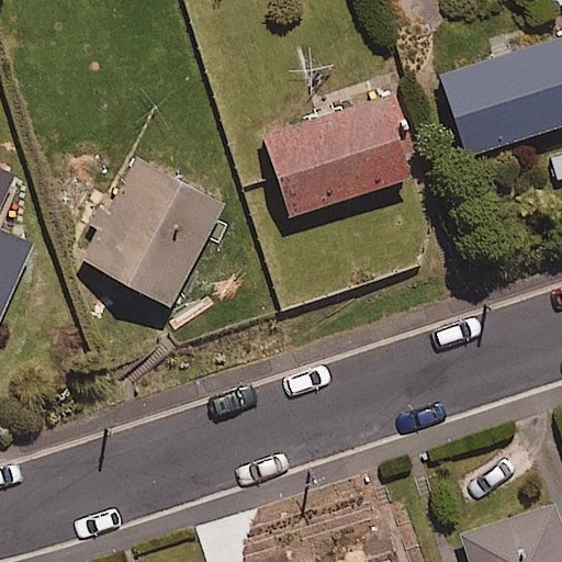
[(561,125),(561,34),(439,74),(465,157),(561,125)]
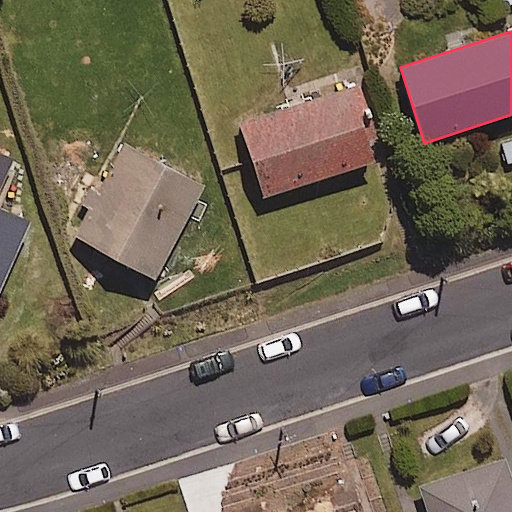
[(378,163),(357,89),(242,121),(263,195),(378,163)]
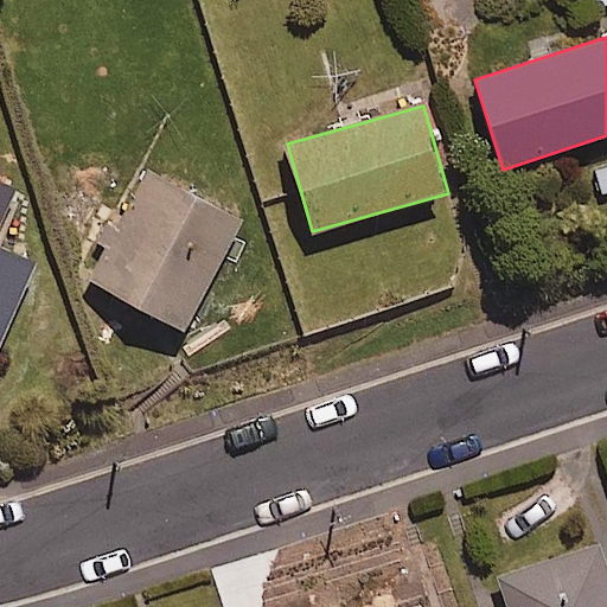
[(243,221),(147,170),(89,280),(184,331),(243,221)]
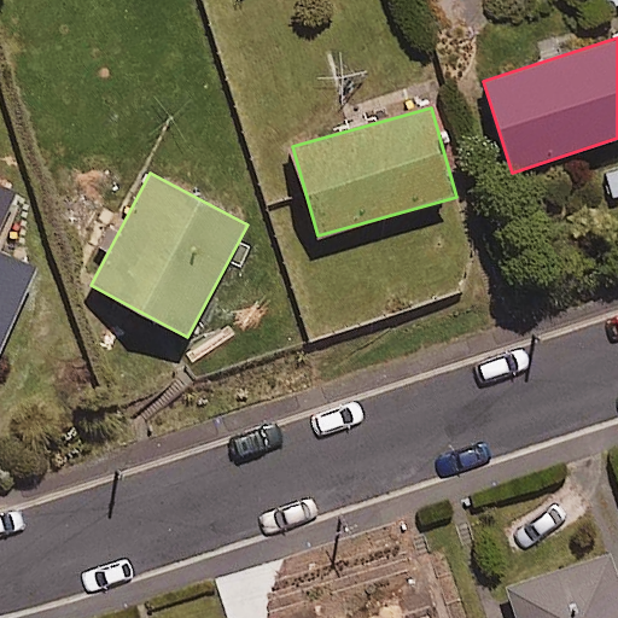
[(0,350),(35,270),(0,255),(0,350)]
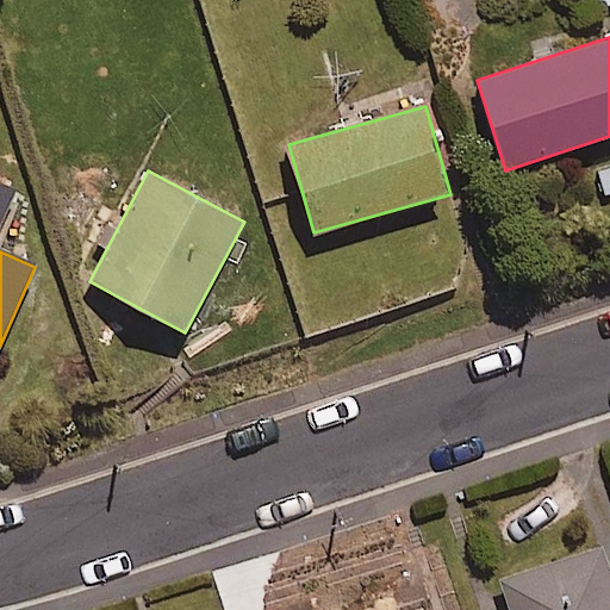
[(609,609),(609,566),(605,551),(492,583),(499,609),(609,609)]
